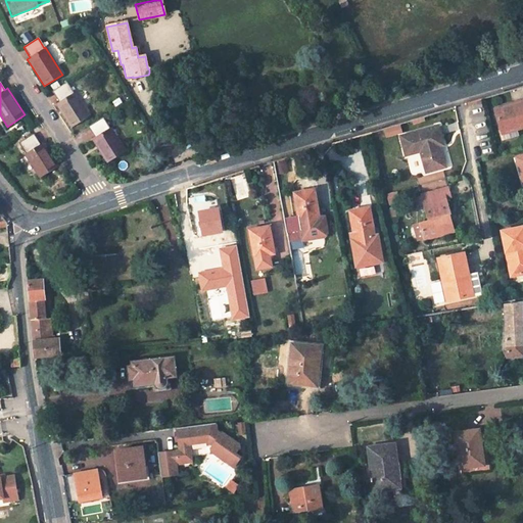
[(73,94),(65,83),(51,92),(58,102),(55,104),(58,108),(70,128),(89,115),(74,93),(73,94)]
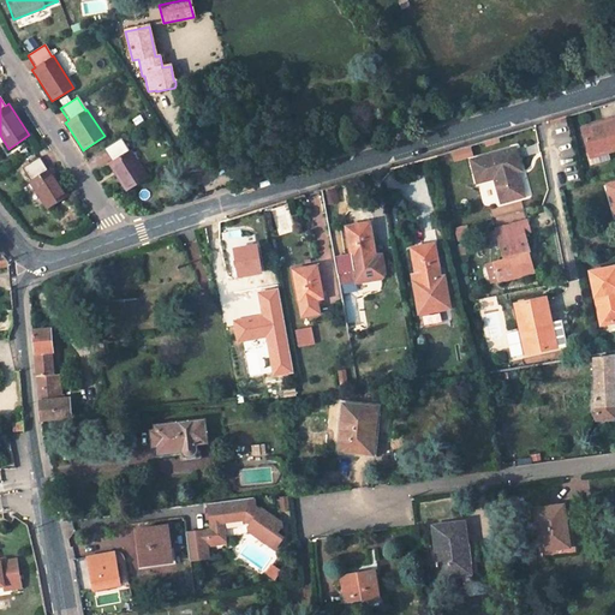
[(614,118),(584,129),(592,157),(609,151),(614,149),(614,118)]
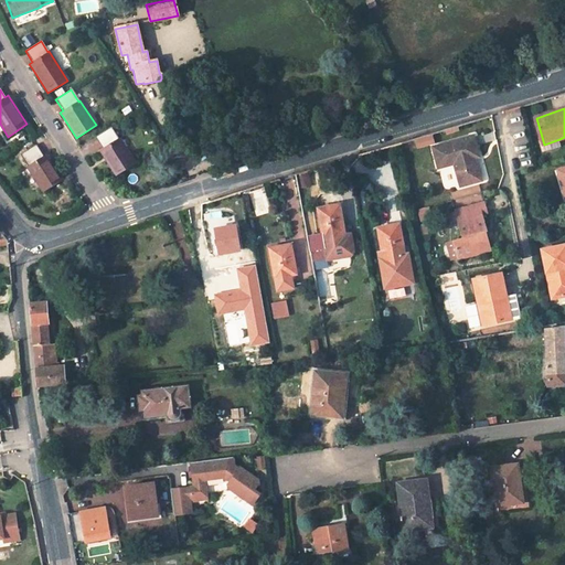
[(117,138),(110,128),(95,138),(102,148),(98,150),(115,177),(135,163),(118,138),(117,138)]
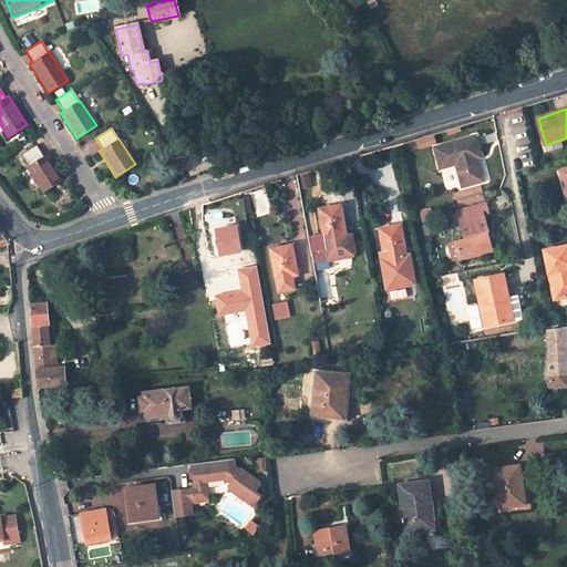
[(475,136),(435,147),(441,168),(457,164),(464,186),(484,181),(477,158),(482,157),(475,136)]
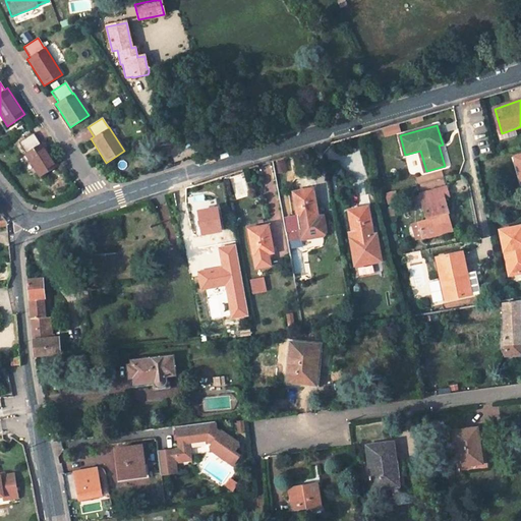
[(516,128),(502,133),(504,139),(518,135),(516,128)]
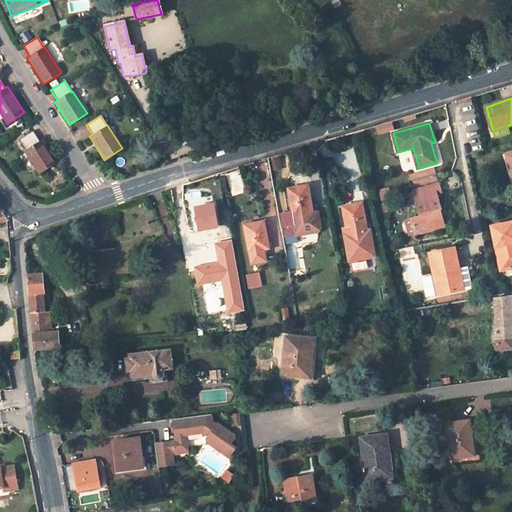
[(39,141),(32,131),(18,140),(25,150),(24,150),(39,174),(56,162),(41,139),(39,141)]
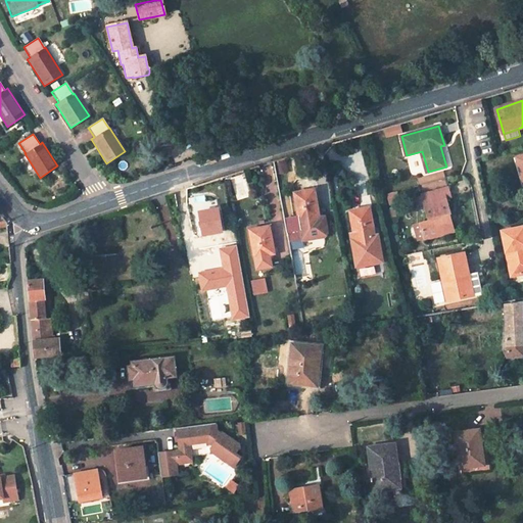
[(449,187),(421,195),(429,221),(414,225),(418,241),(456,230),(450,214),(453,214),(448,198),(453,197),(449,187)]
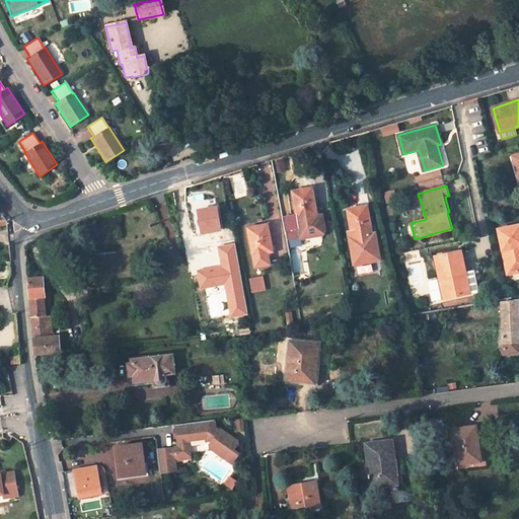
[(192,201),(188,187),(173,192),(176,206),(192,201)]
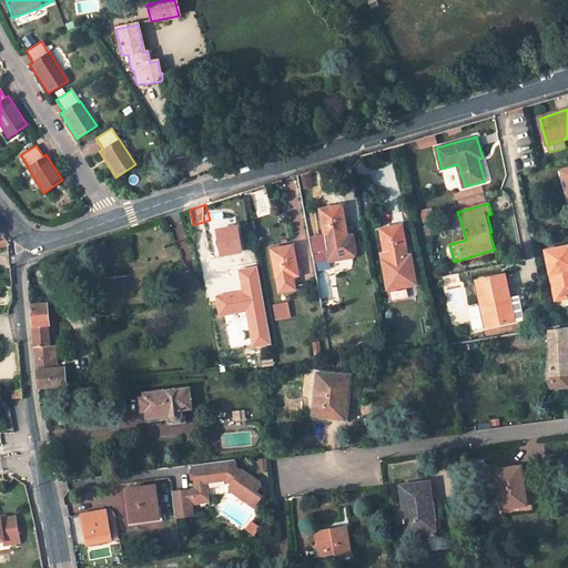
[(347,235),(341,205),(320,210),(325,236),(308,240),(314,264),(354,256),(356,252),(353,234),(347,235)]
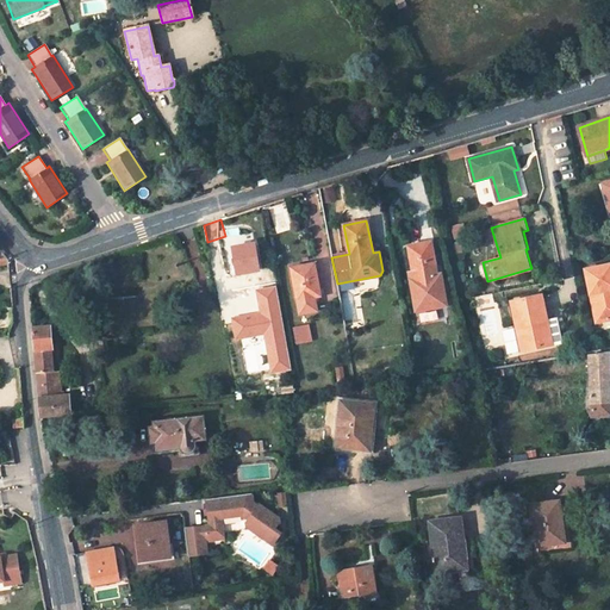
[(410,246),(415,277),(411,278),(416,307),(444,303),(440,273),(437,274),(431,241),(410,246)]
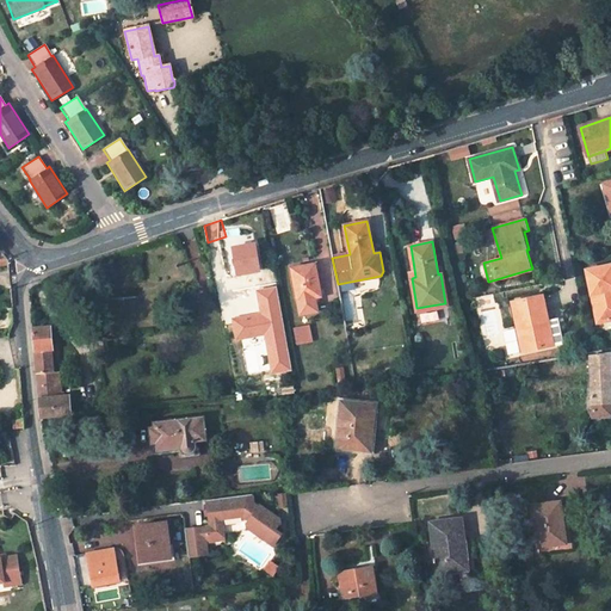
[(257,244),(234,248),(239,275),(261,270),(257,244)]
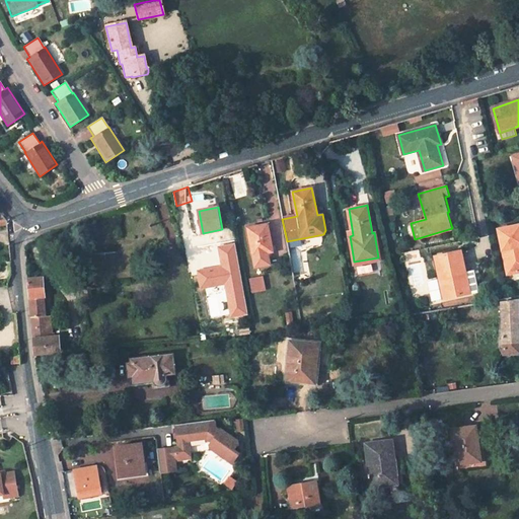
[(4,215),(0,215),(0,225),(8,224),(8,221),(4,215)]
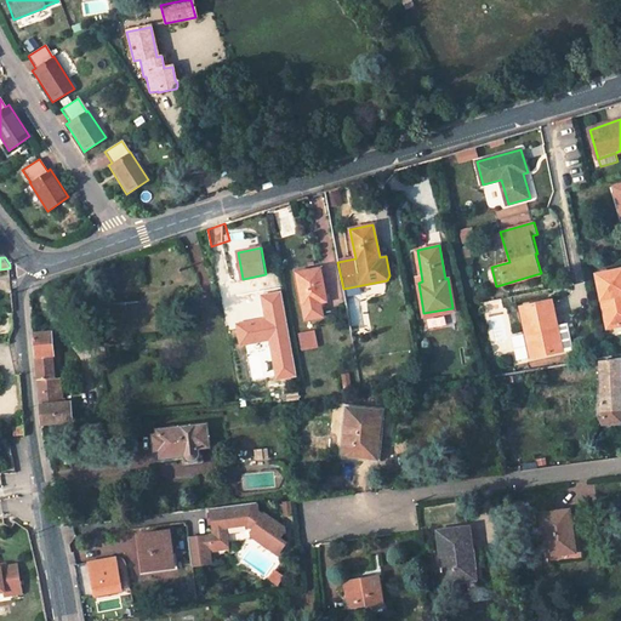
[(322,268),(297,273),(307,319),(324,315),(320,302),(328,301),(322,268)]
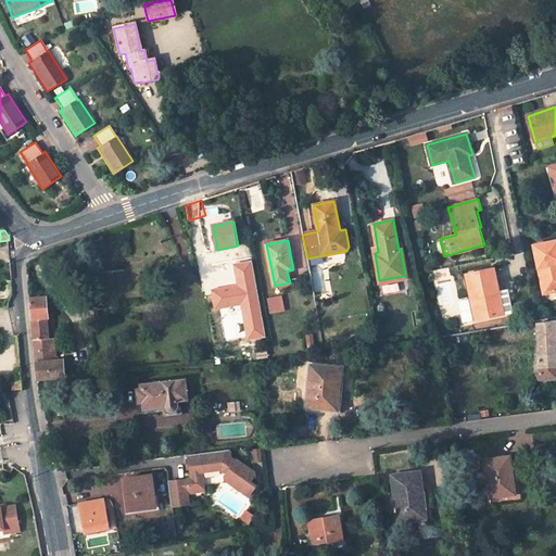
[(555,240),(534,245),(544,294),(555,291),(555,240)]
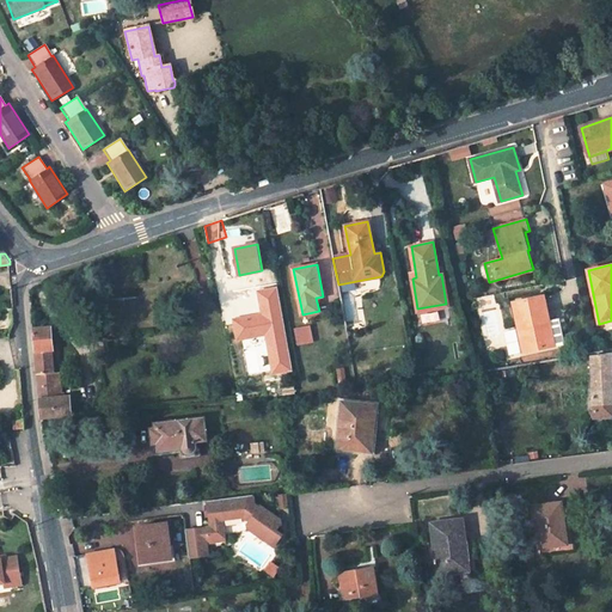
[(12,291),(0,292),(1,301),(13,299),(12,291)]
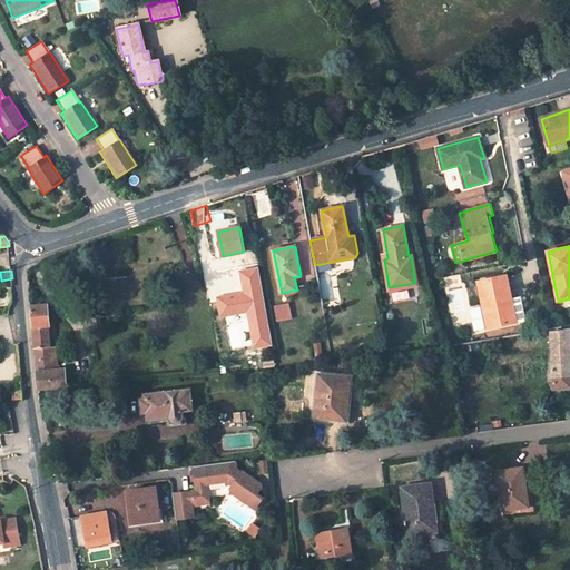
[(479,282),(489,327),(517,323),(507,276),(479,282)]
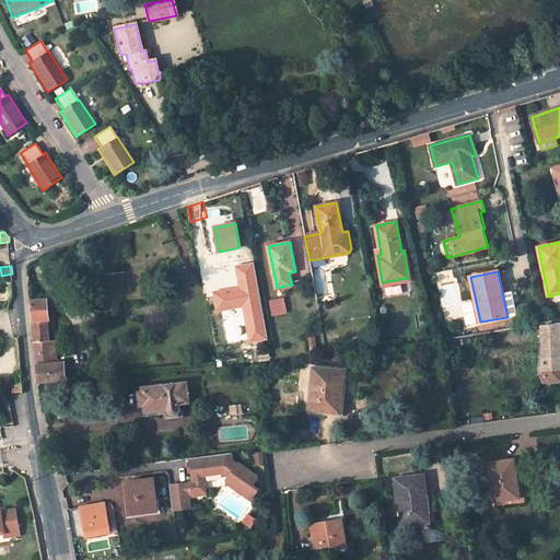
[(38,382),(66,380),(65,361),(57,362),(53,362),(50,342),(49,331),(56,331),(54,315),(49,315),(47,299),(31,300),(38,382)]
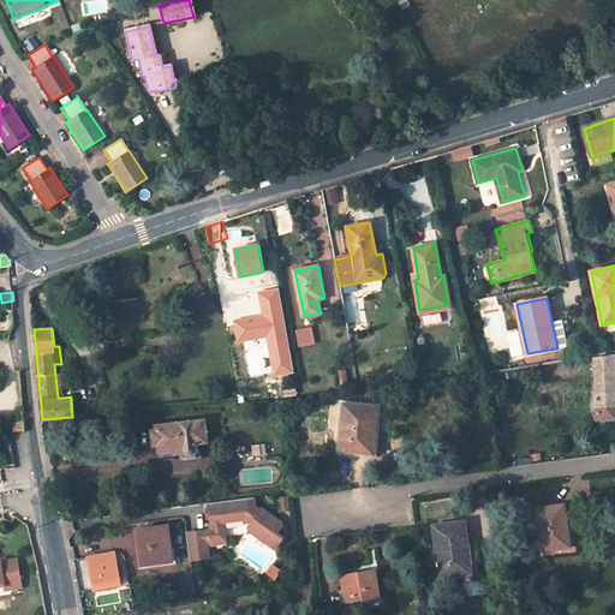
[(296,330),(299,347),(316,345),(312,328),(296,330)]
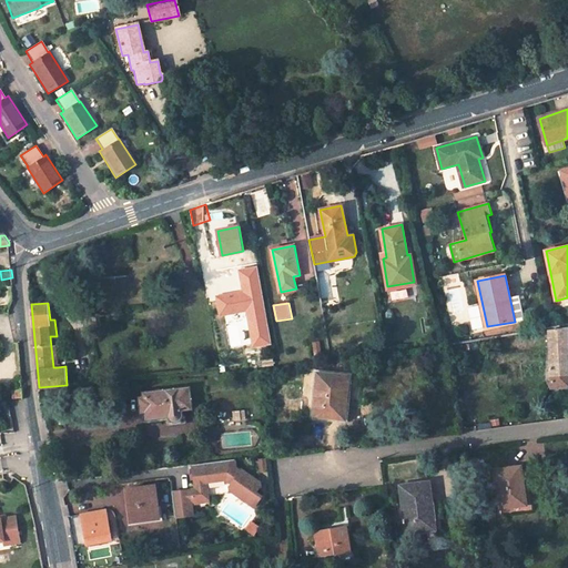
[(567,326),(549,330),(551,381),(551,387),(567,386),(567,326)]
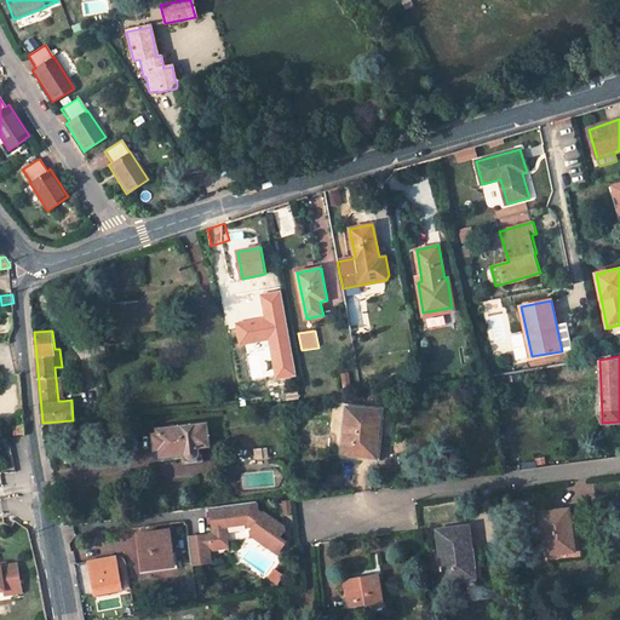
[(346,407),(343,454),(377,458),(382,411),(346,407)]
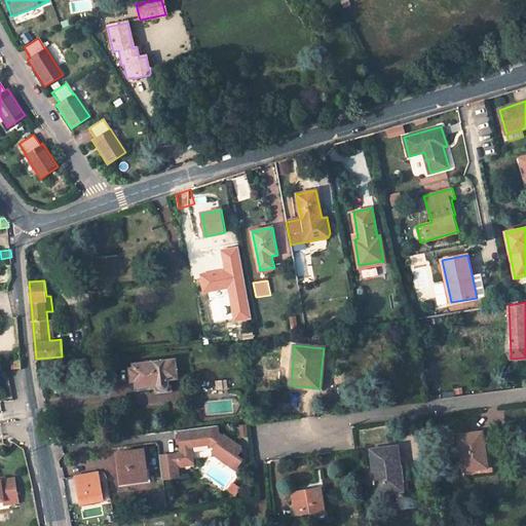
[(135,382),(136,388),(155,385),(156,387),(157,389),(159,389),(161,390),(163,390),(164,389),(166,388),(167,386),(168,383),(168,379),(178,378),(176,360),(133,365),(134,368),(129,368),(132,382),(135,382)]
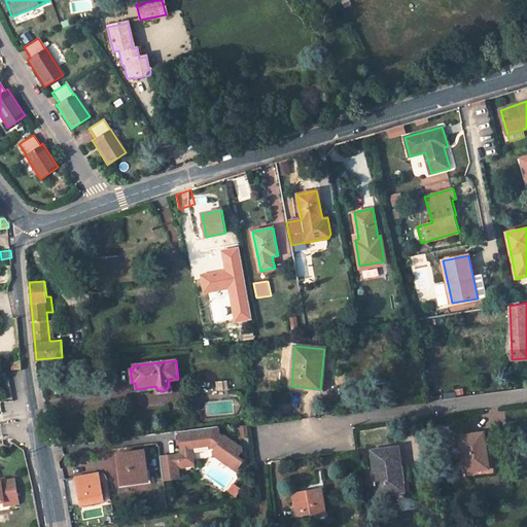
[(20,361),(11,362),(12,370),(21,369),(20,361)]
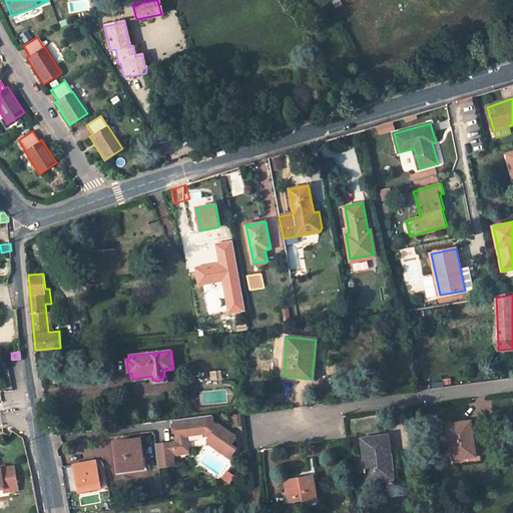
[(14,376),(23,375),(22,360),(13,361),(14,376)]
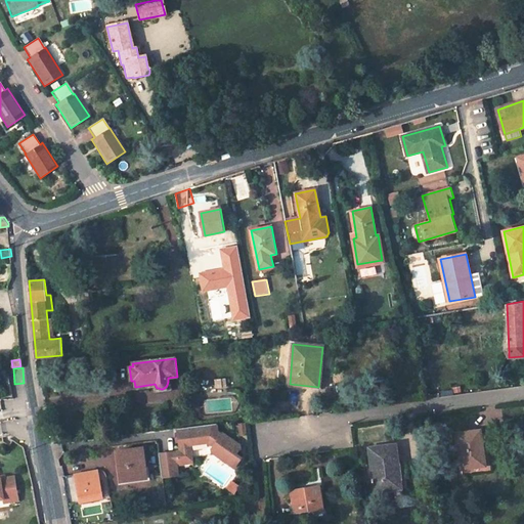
[(26,408),(16,409),(17,418),(27,417),(26,408)]
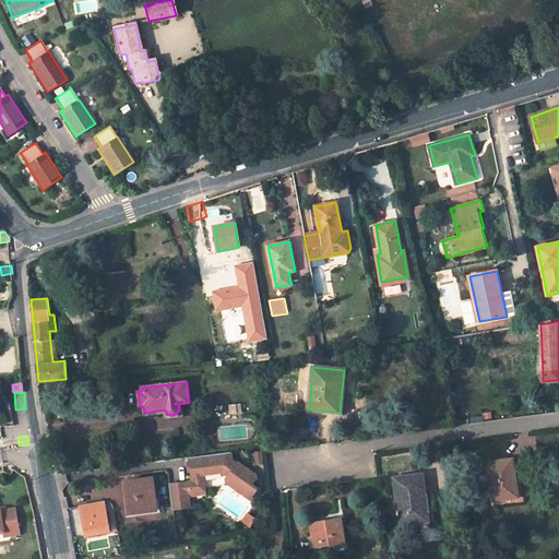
[(170,484),(174,509),(190,507),(188,489),(204,487),(203,474),(223,472),(224,470),(229,474),(226,478),(226,483),(250,499),(258,489),(251,485),(257,478),(257,475),(238,462),(237,464),(230,460),(233,458),(232,452),(190,458),(190,464),(192,463),(193,468),(191,468),(192,482),(170,484)]
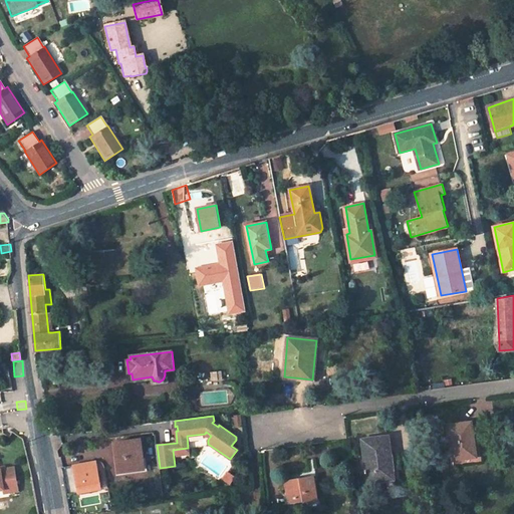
[(472,422),(448,425),(453,461),(477,458),(472,422)]
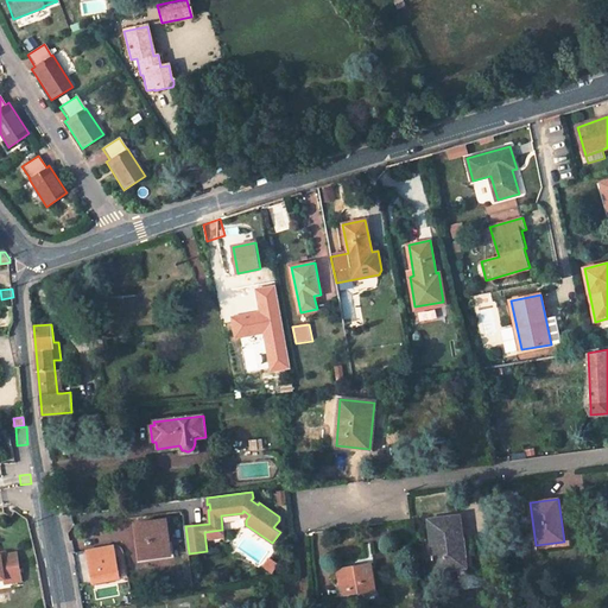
[(460,515),(429,520),(436,570),(467,567),(464,556),(467,556),(464,539),(463,540),(460,515)]
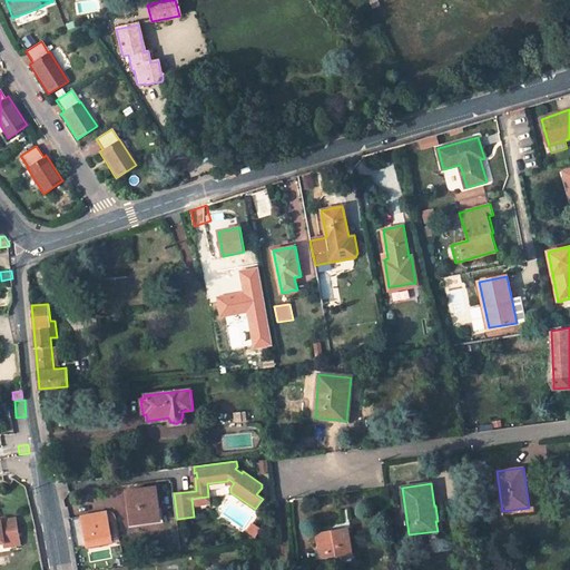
[(156,487),(127,491),(131,523),(160,520),(156,487)]
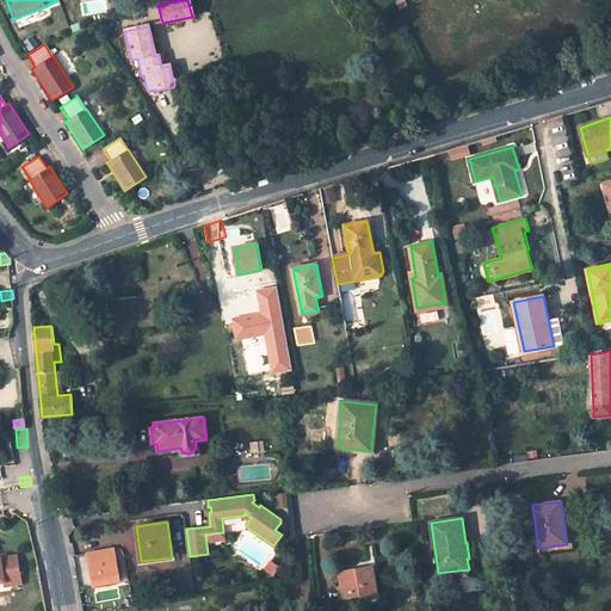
[(113,548),(87,553),(90,563),(91,562),(93,571),(91,572),(93,585),(119,580),(113,548)]
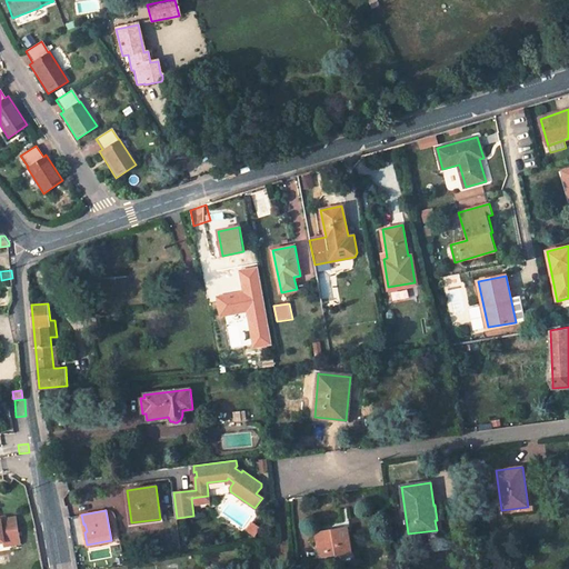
[(20,539),(16,518),(0,520),(0,542),(5,541),(20,539)]
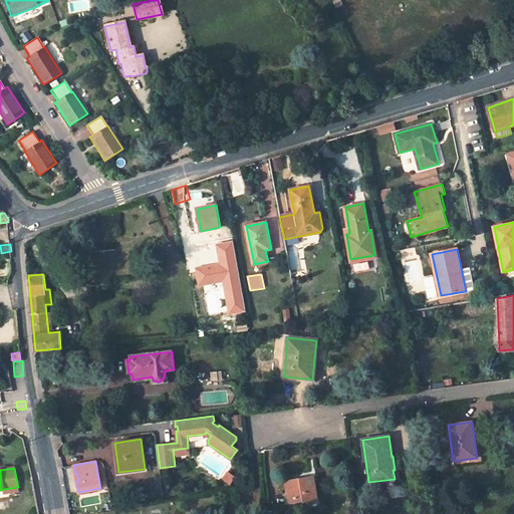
[(314,477),(286,482),(289,503),(317,498),(314,477)]
